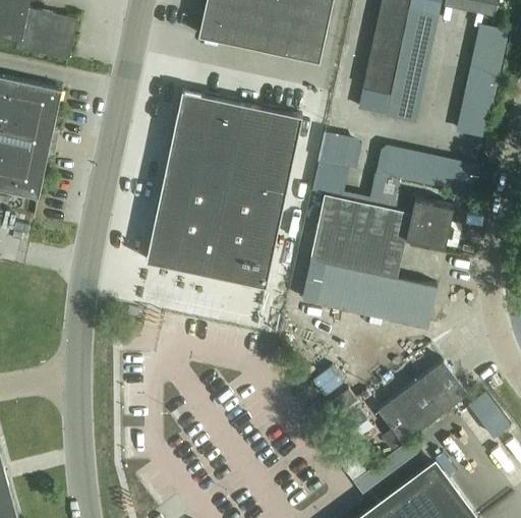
[(0,0),(0,35),(18,40),(17,48),(69,59),(77,20),(27,10),(29,0),(0,0)]
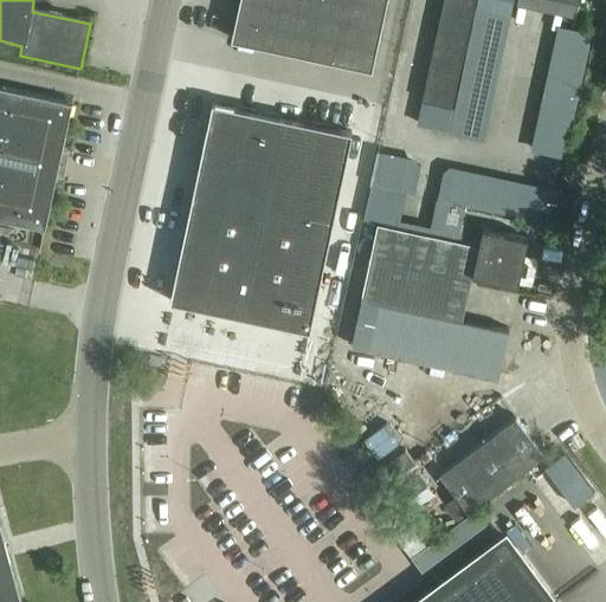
[(240,0),(232,43),(372,72),(386,0),(240,0)]
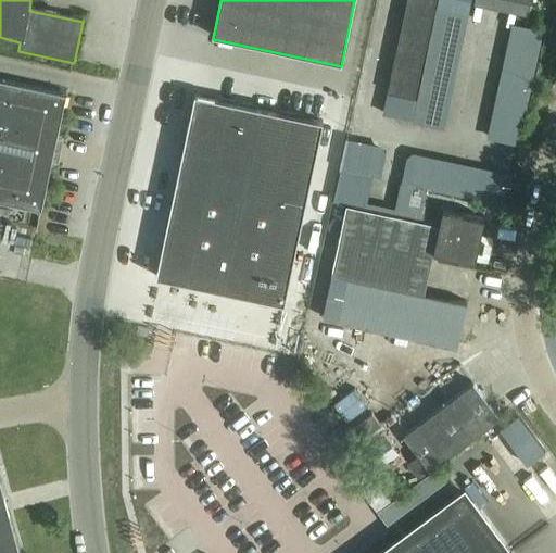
[(406,0),(387,96),(414,101),(436,0),(475,0),(475,7),(529,19),(532,0),(406,0)]
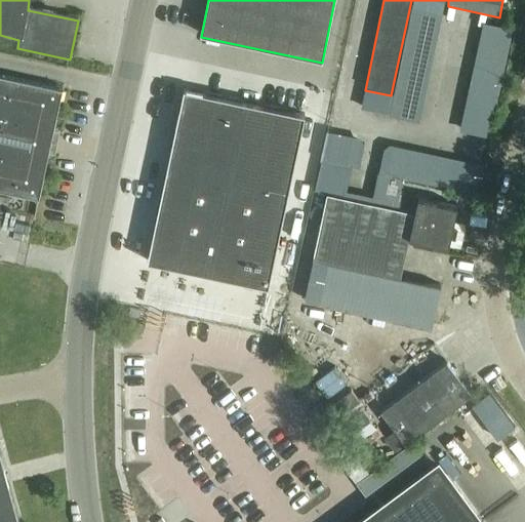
[(490,134),(512,26),(483,21),(460,128),(490,134)]
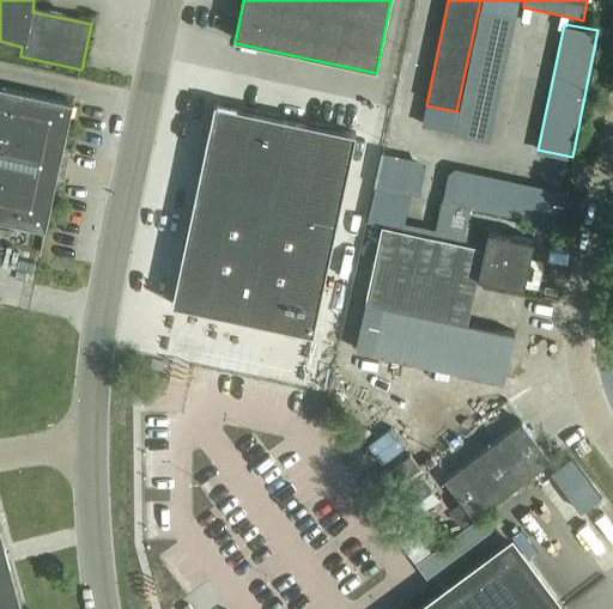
[(0,225),(44,235),(43,235),(46,236),(73,107),(72,105),(72,107),(0,90),(0,225)]
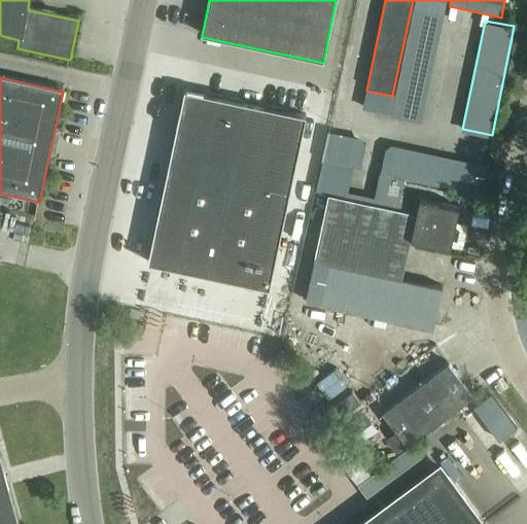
[(183,96),(146,269),(268,295),(306,123),(183,96)]
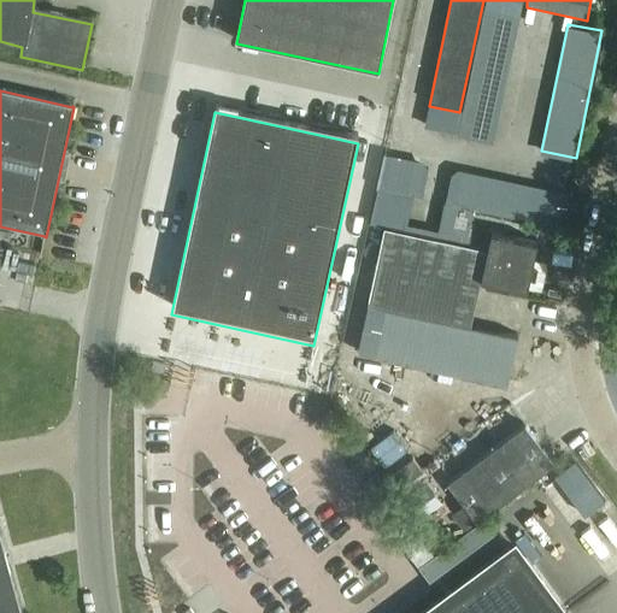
[(517,339),(470,328),(481,282),(527,293),(538,245),(492,235),(488,253),(386,230),(358,354),(506,388),(517,339)]
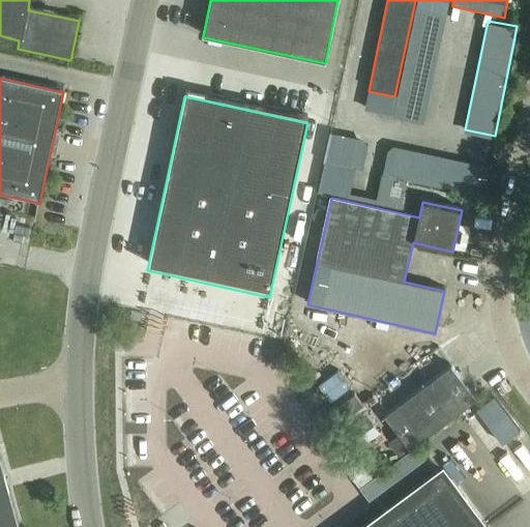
[(450,368),(384,417),(409,450),(475,401),(450,368)]
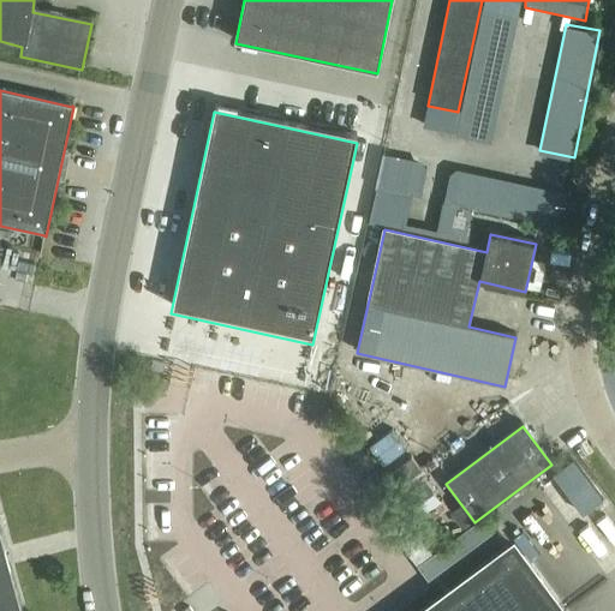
[(553,471),(585,511),(604,497),(573,455),(553,471)]
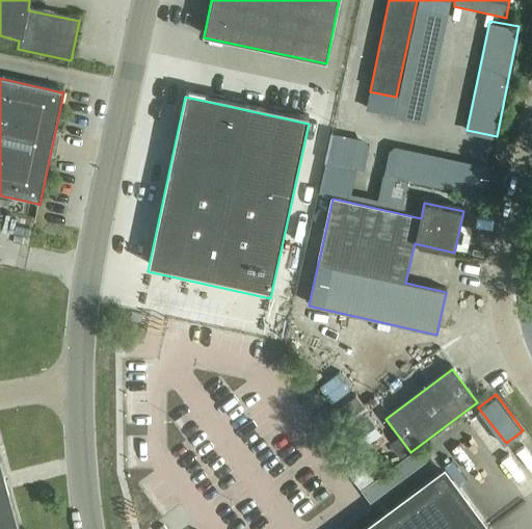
[(336,413),(343,423),(364,408),(355,398),(336,413)]
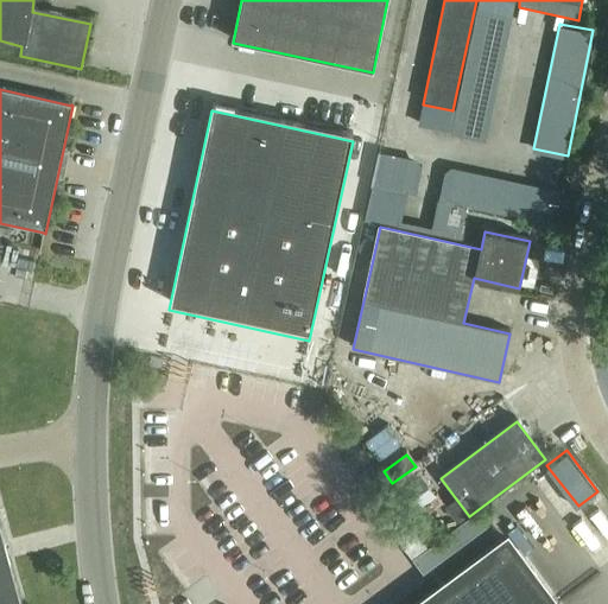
[(420,476),(399,491),(416,514),(437,497),(420,476)]
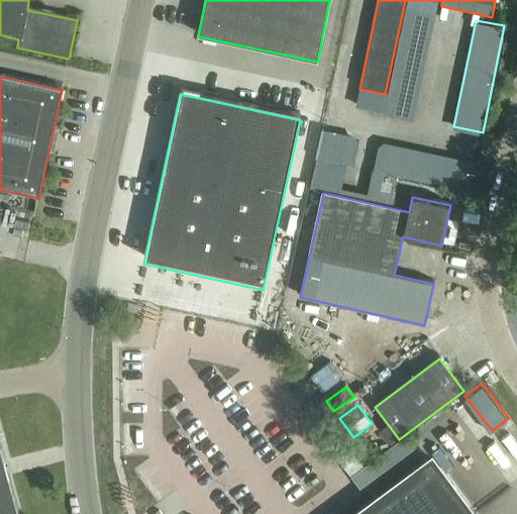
[(16,513),(0,451),(0,513),(16,513)]
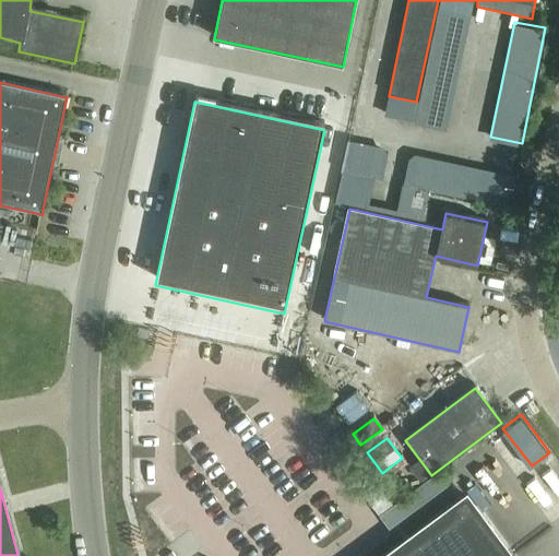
[(508,555),(466,499),(390,555),(508,555)]
